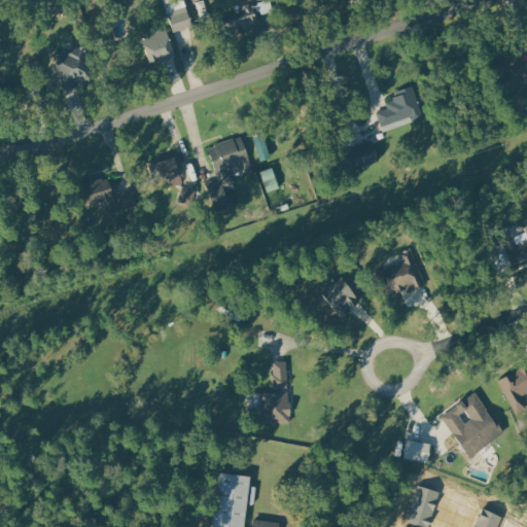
[(261,23),(255,5),(218,19),(224,36),(261,23)]
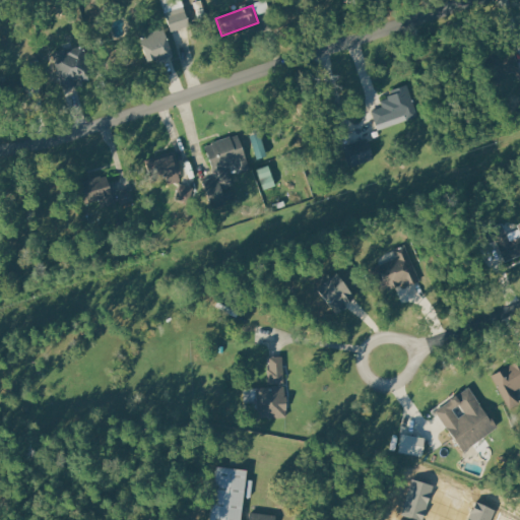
[(166,12),(172,31),(190,25),(184,6),(166,12)]
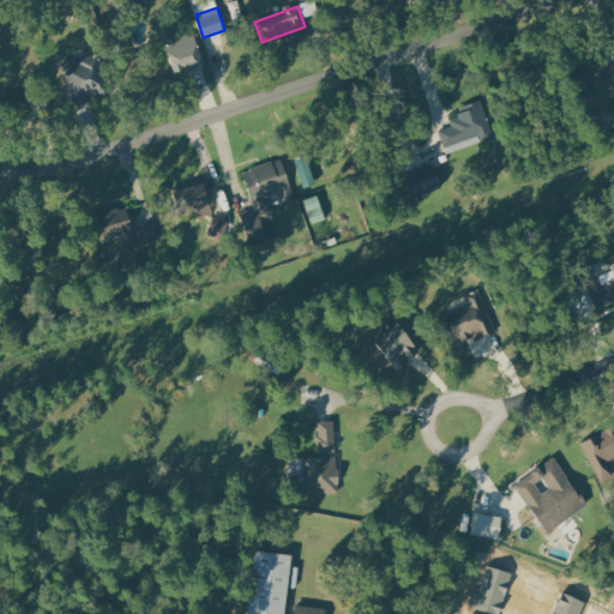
[(194,34),(203,64),(175,72),(166,43),(194,34)]
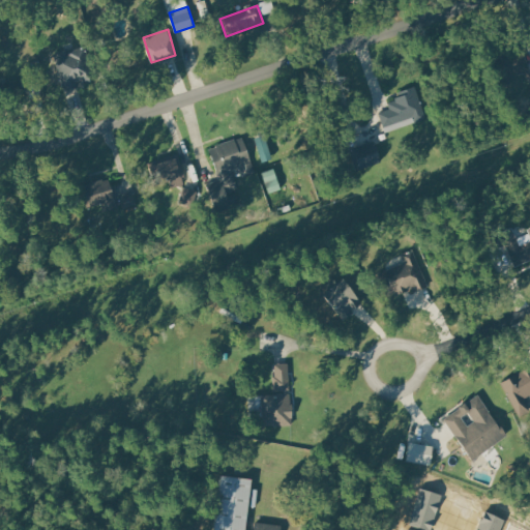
[(85,46),(95,78),(65,87),(55,55),(85,46)]
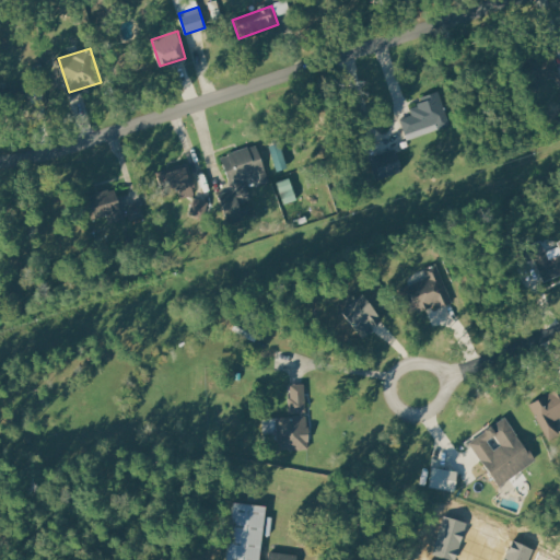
[(559,73),(552,49),(524,58),(532,83),(553,77),(559,83),(559,73)]
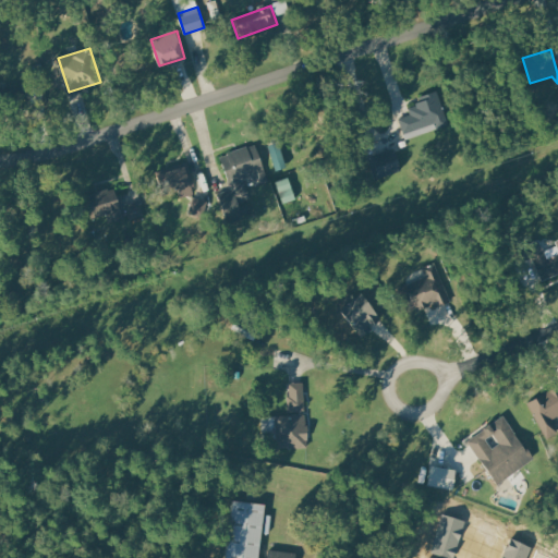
[(27,98),(25,83),(0,85),(0,108),(12,107),(12,100),(27,98)]
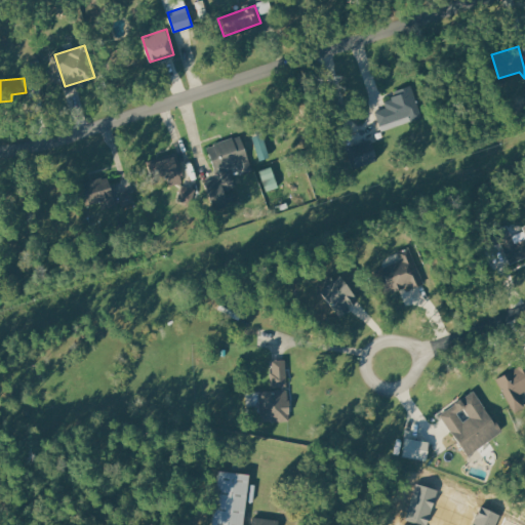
[(412,84),(423,117),(382,132),(375,112),(387,107),(384,101),(397,95),(395,90),(412,84)]
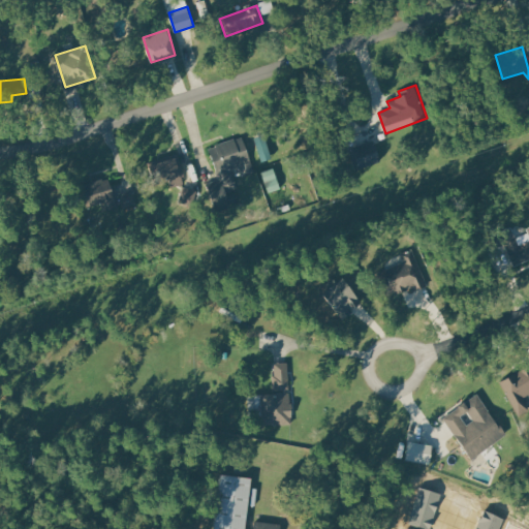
[(244,135),(254,169),(244,174),(241,163),(224,168),(227,177),(235,174),(239,189),(228,192),(235,209),(213,216),(201,182),(217,177),(207,148),(244,135)]
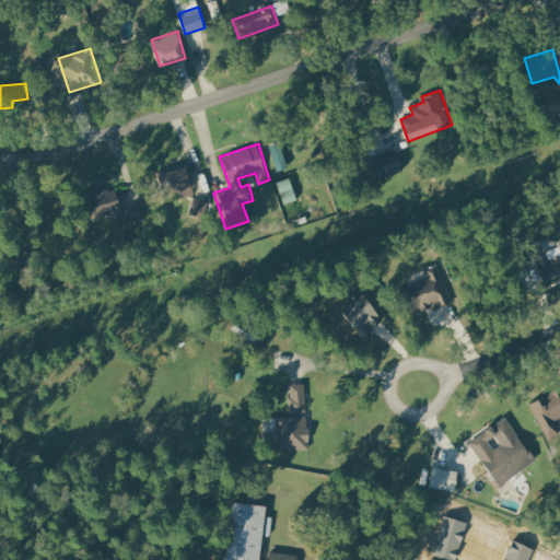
[(395,148),(403,171),(376,178),(369,155),(395,148)]
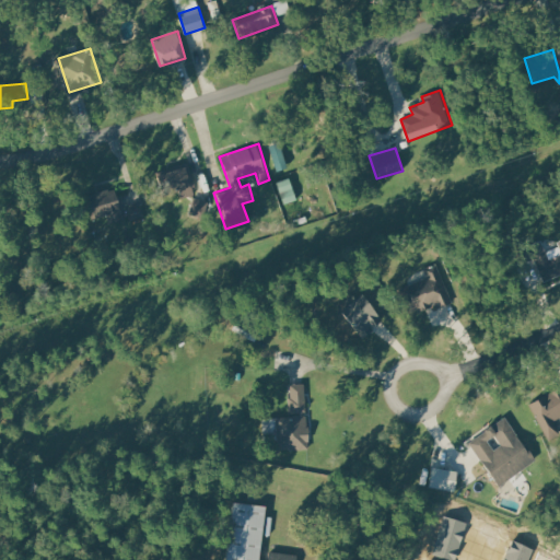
[(188,160),(156,170),(164,196),(181,190),(183,197),(195,194),(193,187),(197,186),(188,160)]
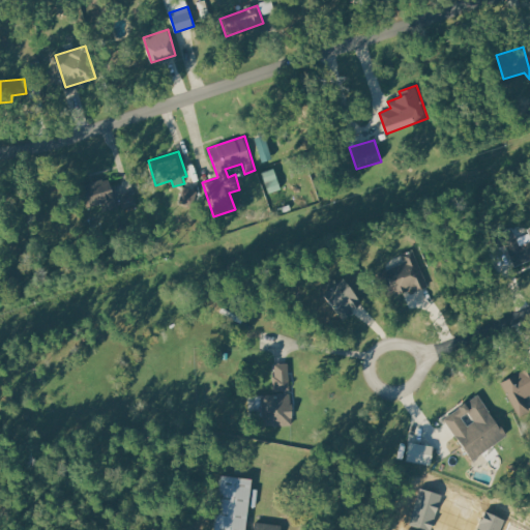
[(112,176),(119,205),(104,209),(101,202),(87,205),(82,183),(112,176)]
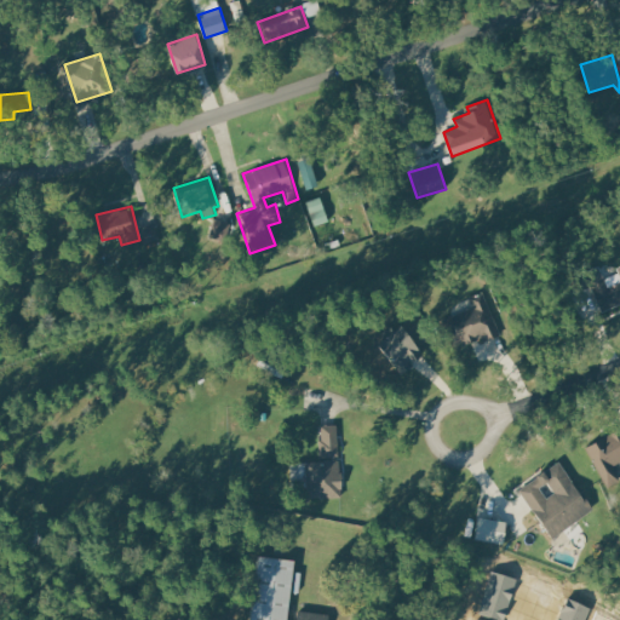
[(619,265),(619,300),(603,309),(592,285),(579,291),(572,274),(602,262),(610,282),(619,277),(619,275),(616,268),(619,265)]
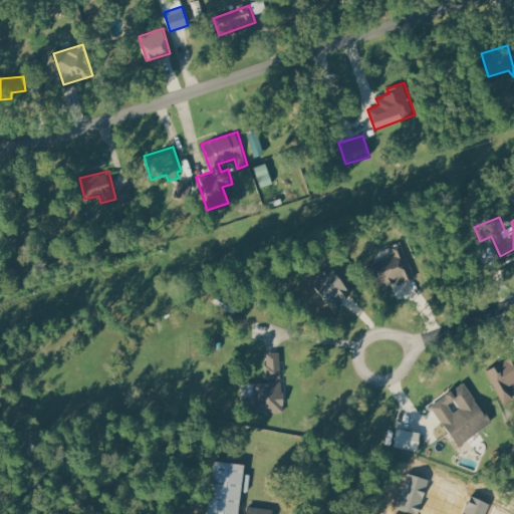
[(402,242),(415,276),(376,291),(366,264),(394,254),(391,246),(402,242)]
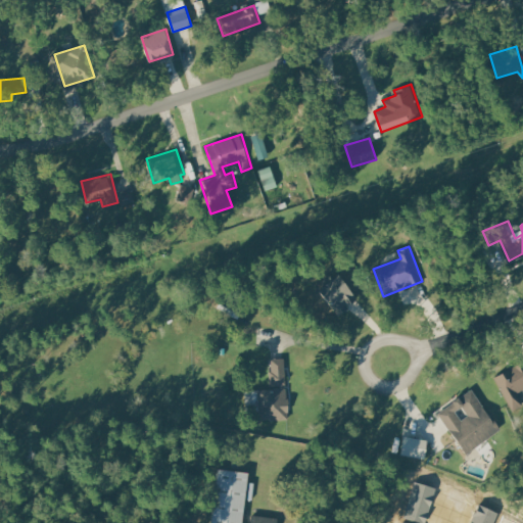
[(338,275),(357,299),(338,314),(320,289),(338,275)]
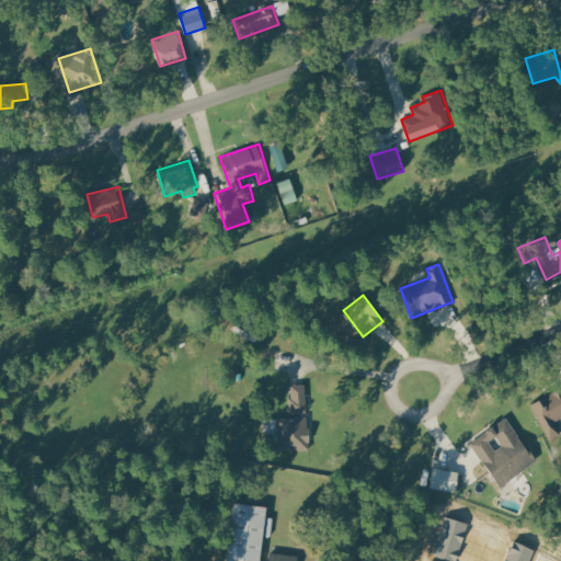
[(305,384),(309,447),(279,448),(278,419),(293,418),(290,385),(305,384)]
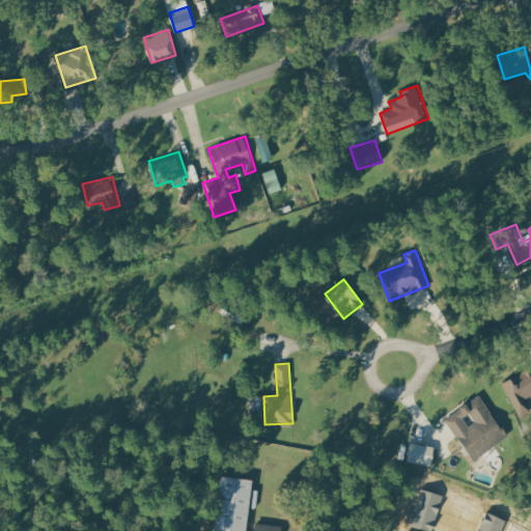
[(530,397),(530,398),(530,399),(530,415),(523,420),(503,383),(530,368),(530,397)]
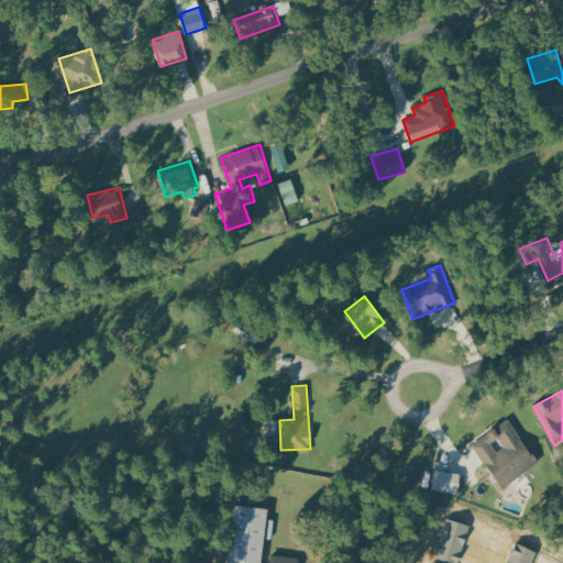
[(509,420),(539,463),(503,488),(473,445),(509,420)]
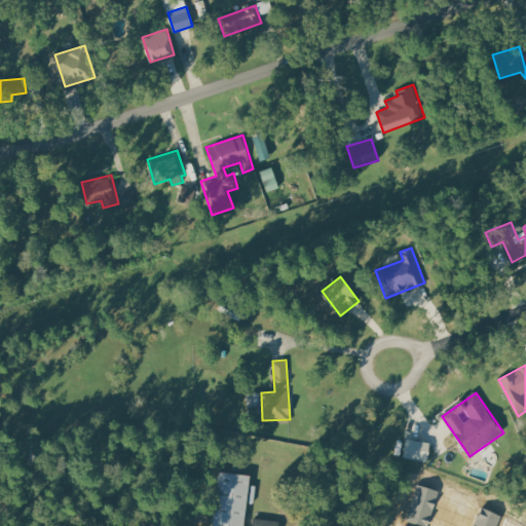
[(427,462),(430,444),(407,440),(403,458),(427,462)]
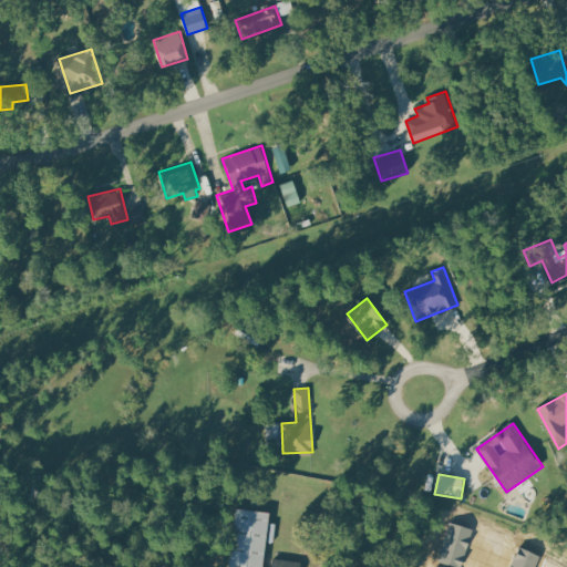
[(261,566),(269,512),(237,508),(229,566),(261,566)]
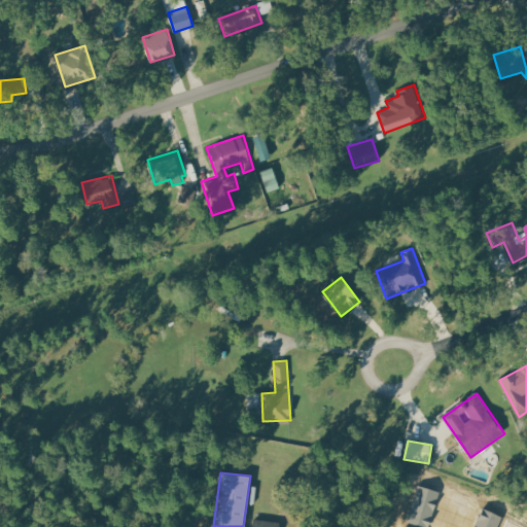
[(441,493),(431,526),(427,526),(410,522),(420,487),(441,493)]
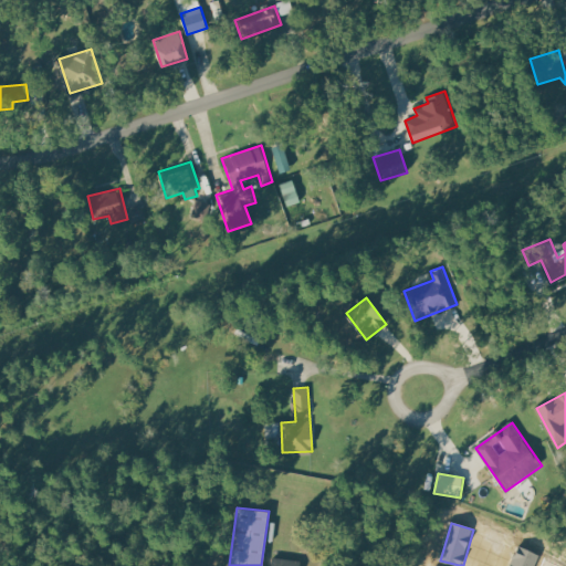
[(514,565),(537,565),(543,555),(523,546),(514,565)]
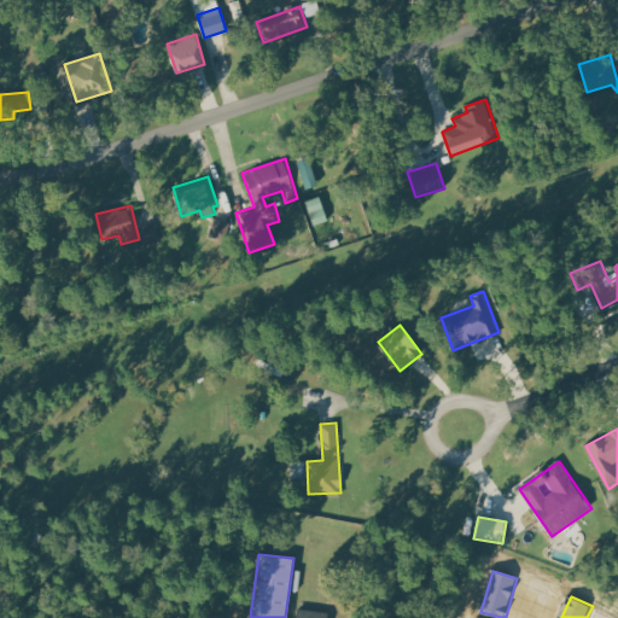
[(299,606),(297,617),(327,617),(328,611),(299,606)]
